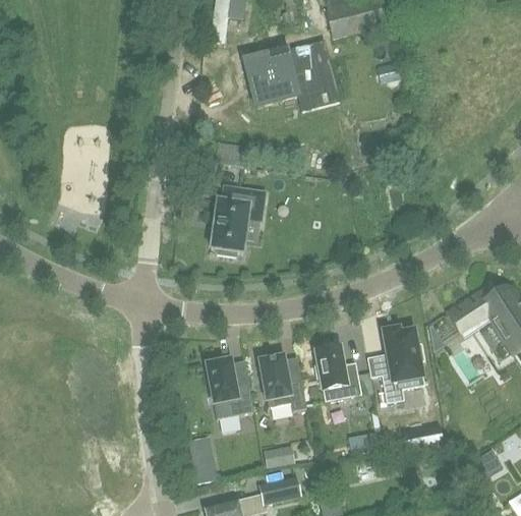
[(325,9),(333,38),(385,25),(379,0),(358,0),(325,9)]
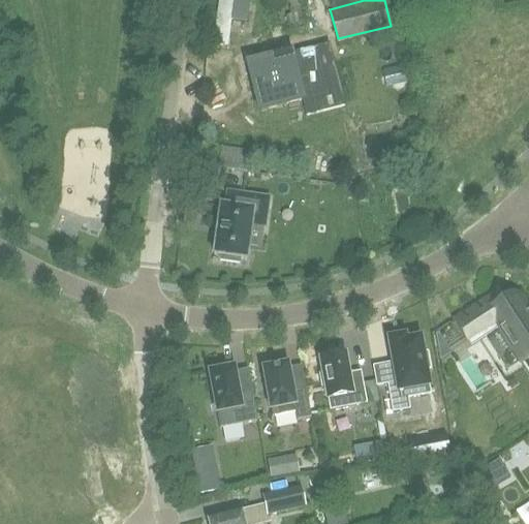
[(269,55),(247,60),(253,82),(257,81),(259,92),(255,93),(259,108),(302,97),(327,91),(314,43),(281,52),(279,41),(267,44),(269,55)]
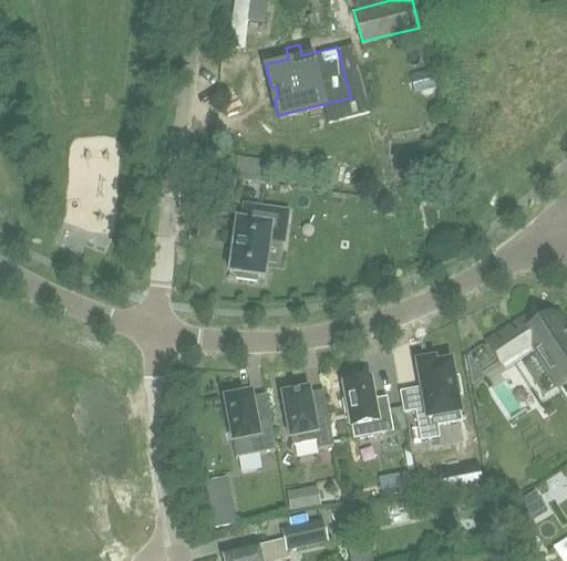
[(435,68),(420,71),(423,86),(439,83),(435,68)]
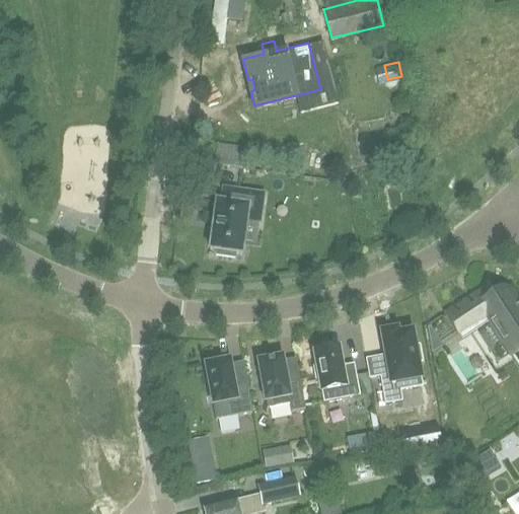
[(230,144),(228,163),(242,165),(244,145),(230,144)]
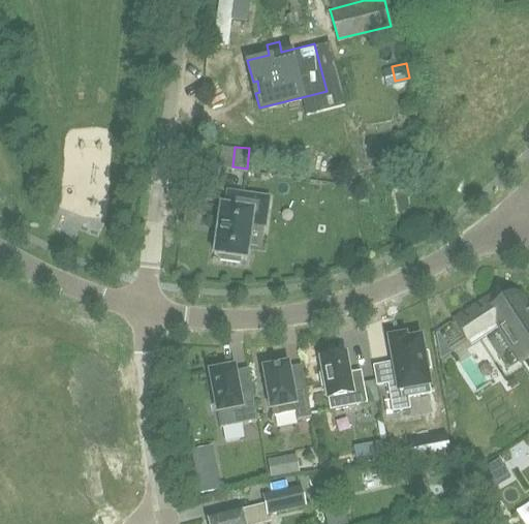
[(269,194),(241,191),(226,189),(224,203),(221,202),(214,251),(220,252),(219,256),(240,259),(241,255),(247,256),(251,221),(265,223),(269,194)]
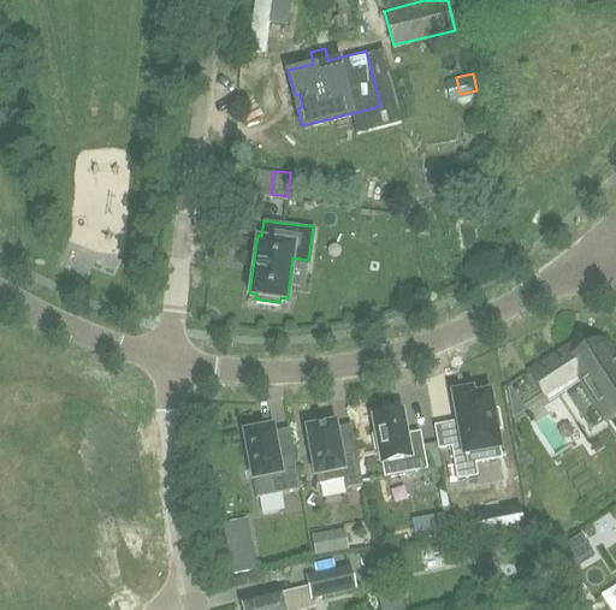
[(528,367),(545,394),(576,373),(580,379),(606,418),(611,414),(615,420),(615,356),(604,338),(586,351),(576,337),(528,367)]
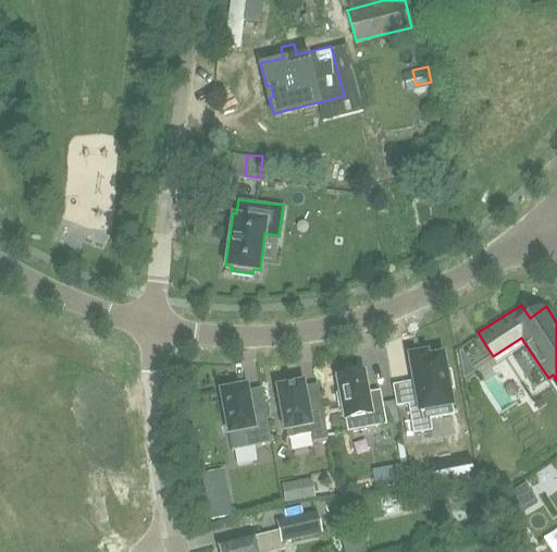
[(461,346),(459,348),(463,376),(475,368),(461,346)]
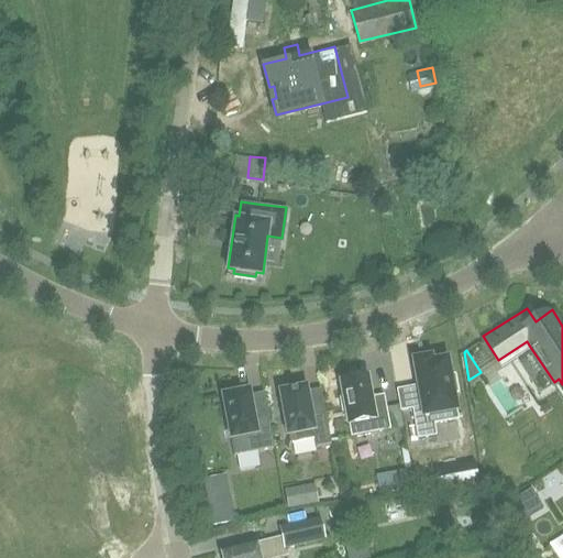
[(422,403),(412,405),(418,435),(435,431),(433,420),(457,416),(453,390),(457,389),(454,372),(450,373),(448,357),(432,359),(431,354),(414,358),(422,403)]
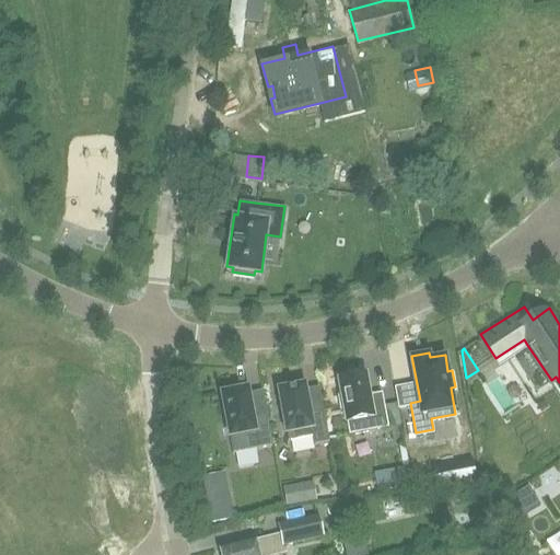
[(370,400),(369,392),(364,372),(357,373),(356,370),(339,373),(342,392),(338,392),(340,407),(345,406),(349,431),(388,424),(384,396),(370,400)]
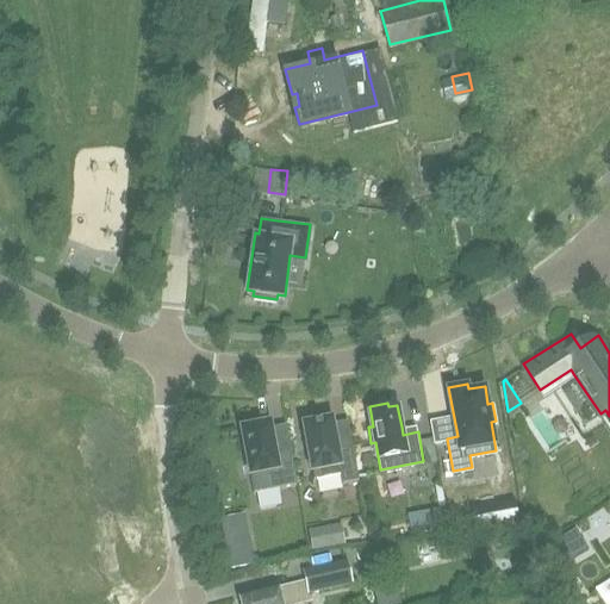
[(305,421),(304,421),(315,477),(341,472),(342,480),(359,478),(353,443),(337,446),(332,421),(331,416),(322,418),(322,413),(305,417),(305,421)]
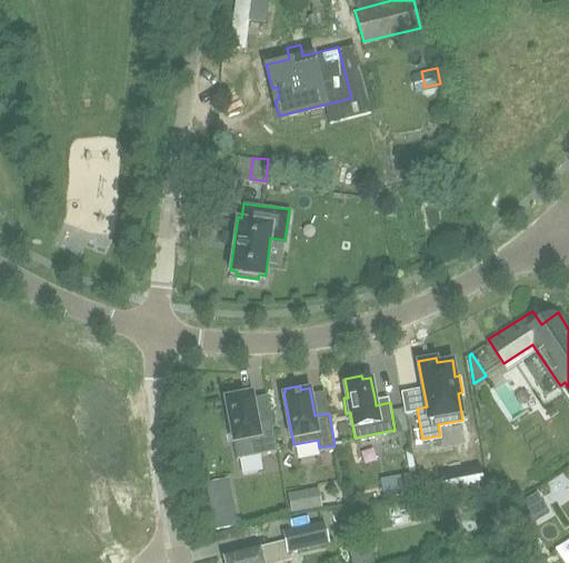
[(227,396),(226,396),(237,456),(277,449),(271,416),(257,420),(252,395),(251,392),(243,393),(242,390),(227,392),(227,396)]
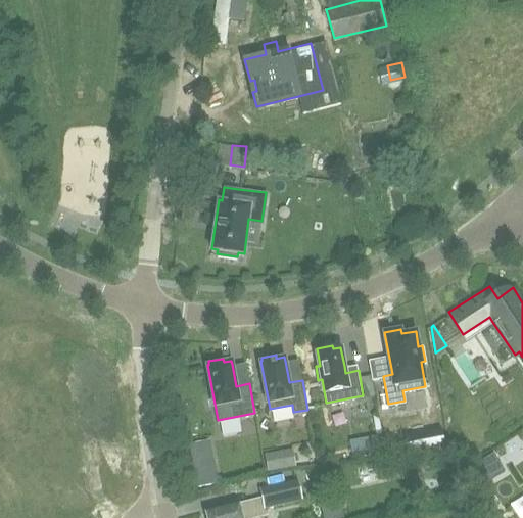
[(0,394),(13,389),(8,378),(0,382),(0,394)]
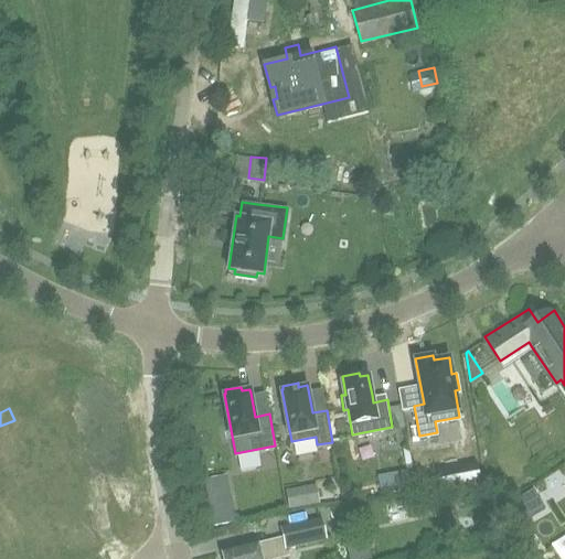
[(464,463),(467,481),(480,479),(477,461),(464,463)]
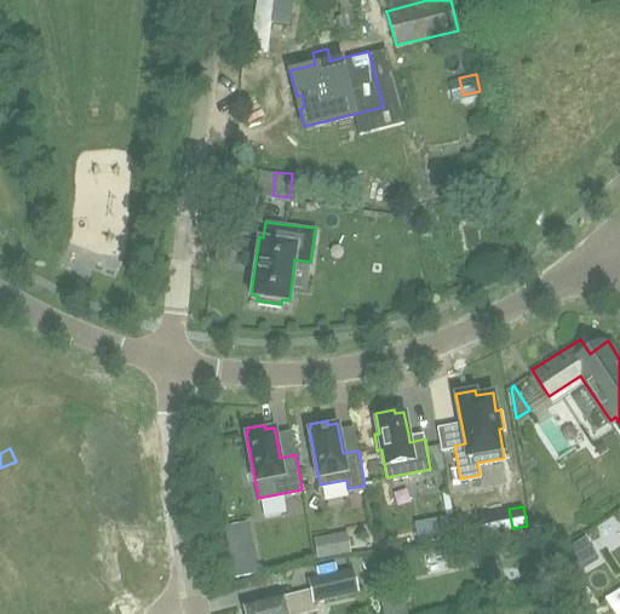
[(449,515),(431,517),(435,535),(452,532),(449,515)]
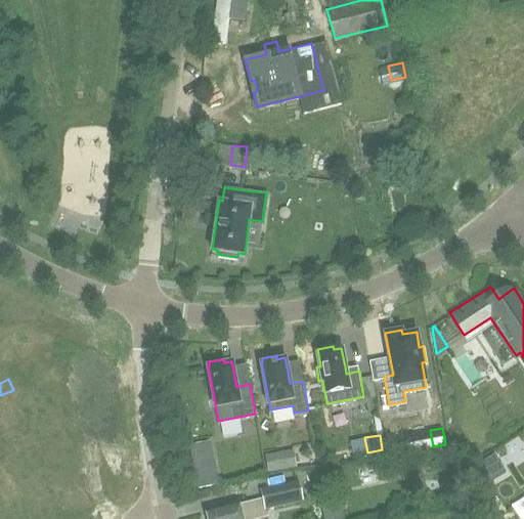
[(209,440),(190,444),(199,484),(217,480),(209,440)]
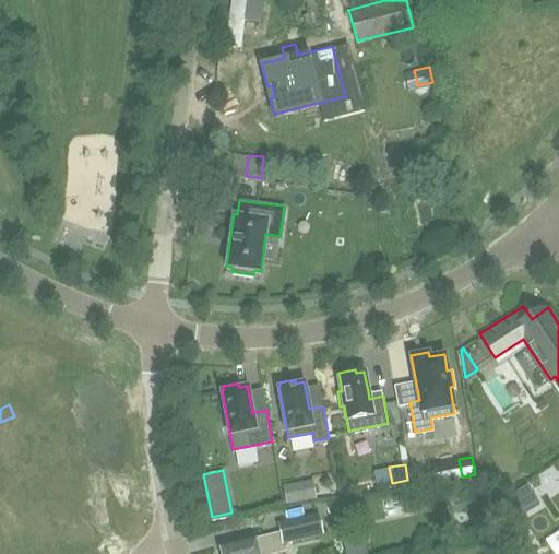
[(527,481),(512,492),(524,510),(539,499),(527,481)]
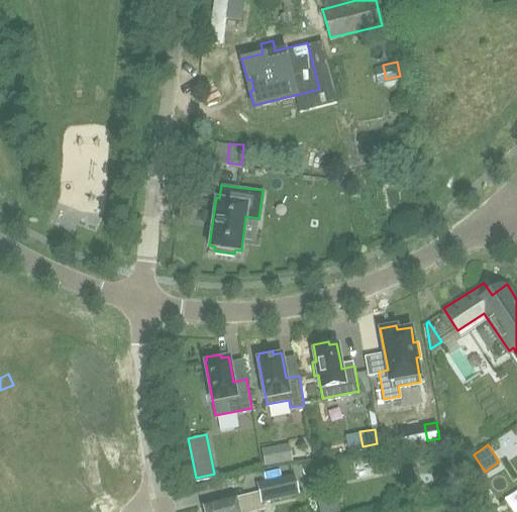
[(265,463),(277,461),(274,445),(262,447),(265,463)]
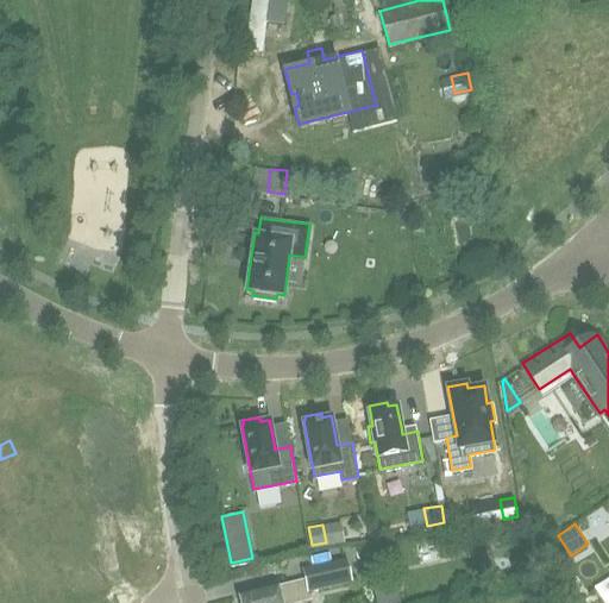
[(378,538),(359,541),(360,552),(380,548),(378,538)]
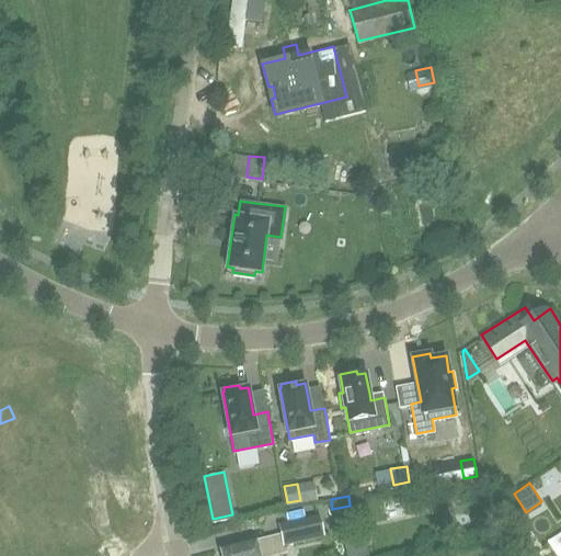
[(279,531),(253,537),(252,534),(217,544),(219,555),(263,555),(284,552),(284,548),(299,539),(323,534),(319,513),(288,519),(290,532),(281,534),(279,531)]
